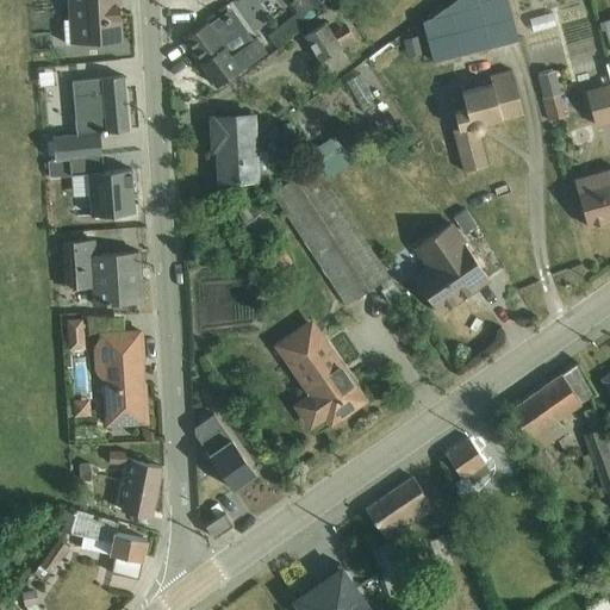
[(66,0),(68,19),(63,19),(64,43),(119,41),(117,0),(66,0)]
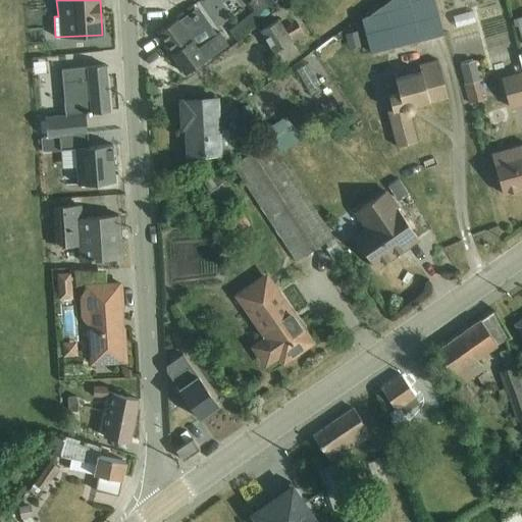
[(280,0),(284,9),(296,5),(294,0),(280,0)]
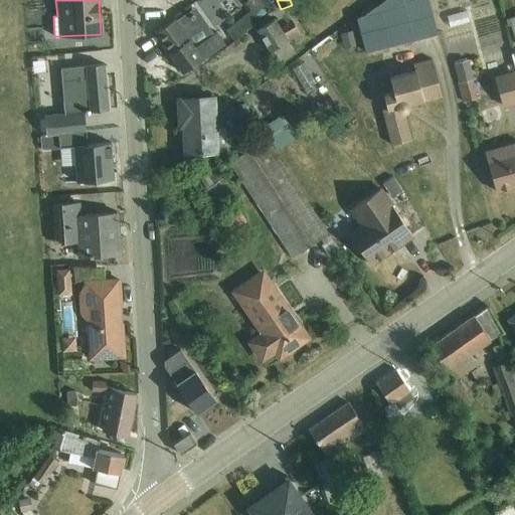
[(333,0),(341,10),(354,2),(353,1),(353,0),(333,0)]
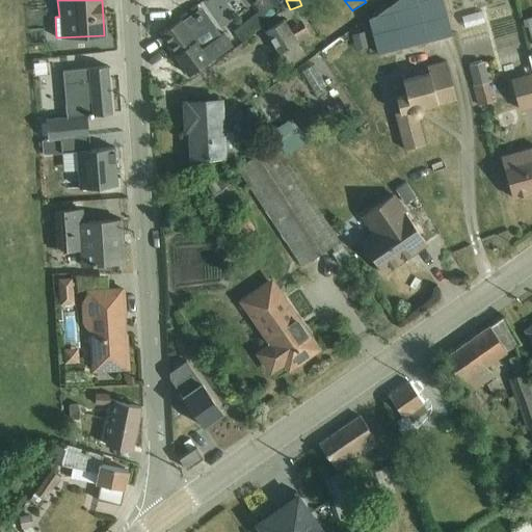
[(202,7),(159,34),(188,76),(232,46),(222,32),(220,34),(202,7)]
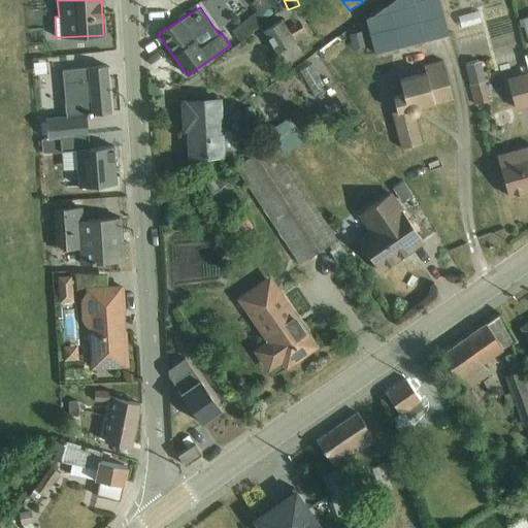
[(257,10),(232,30),(240,40),(265,20),(257,10)]
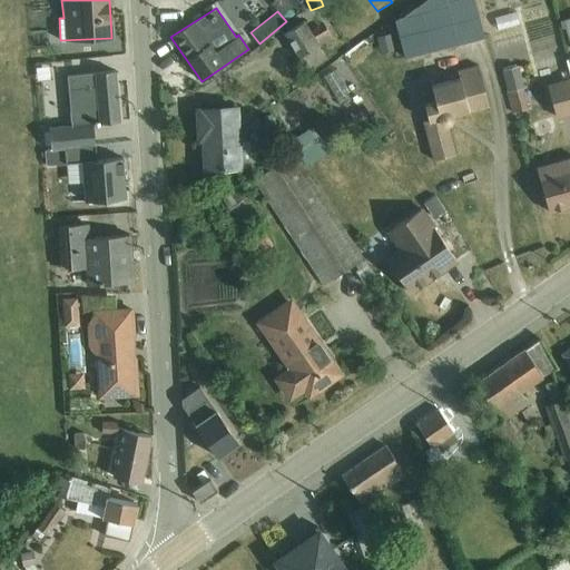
[(516,12),(494,18),(498,30),(519,25),(516,12)]
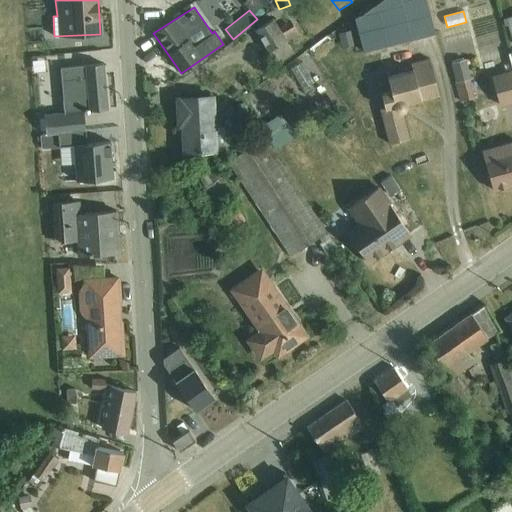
[(273,19),(254,31),(274,62),(292,51),(286,42),(298,35),(289,21),(278,28),(273,19)]
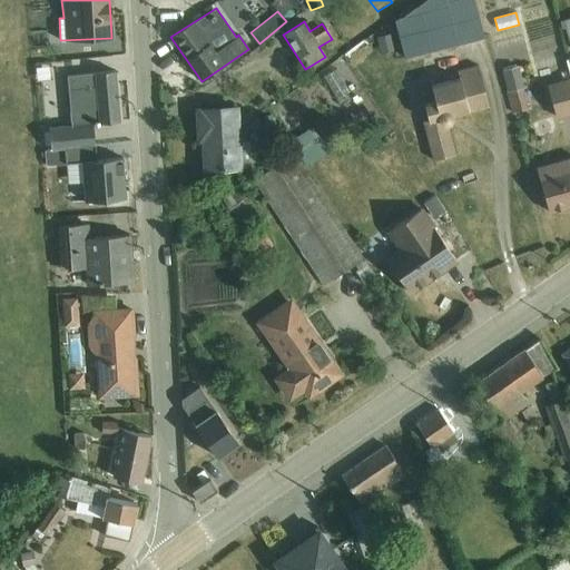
[(507,90),(522,87),(521,81),(524,81),(520,66),(518,67),(517,65),(502,69),(507,90)]
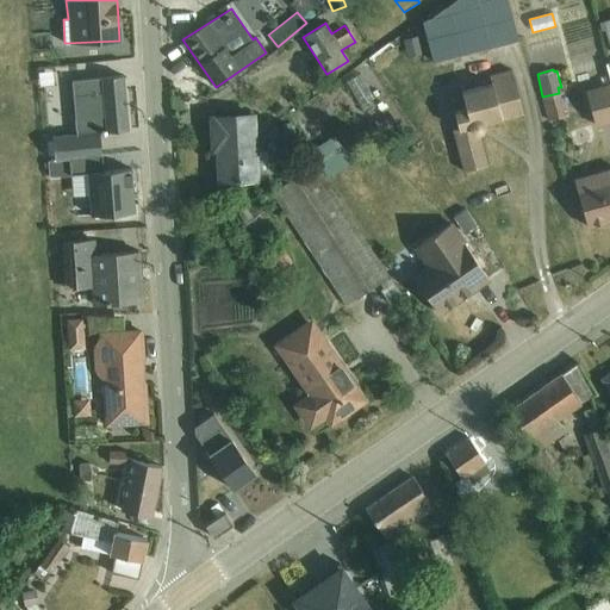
[(458,129),(450,130),(462,172),(487,165),(479,134),(483,129),(484,123),(522,114),(510,70),(487,75),(490,83),(460,91),(465,109),(453,111),(458,129)]
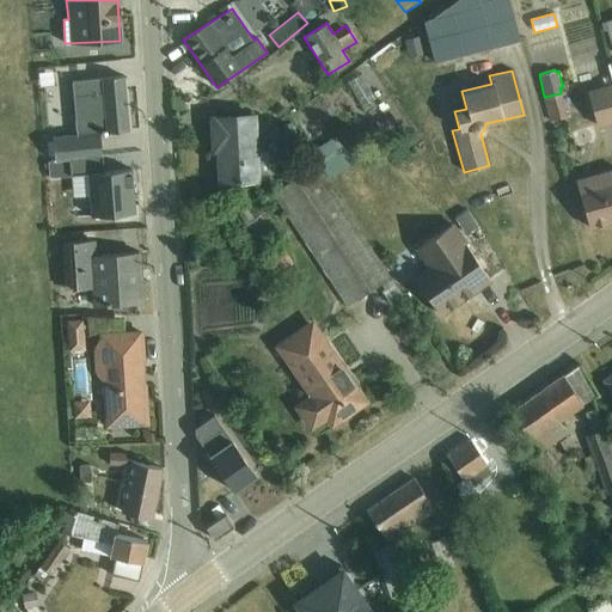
[(360,75),(347,84),(362,109),(375,101),(360,75)]
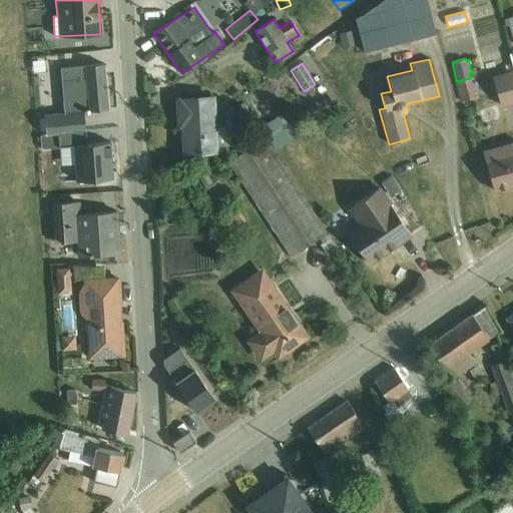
[(57,133),(85,130),(83,111),(107,109),(103,64),(60,68),(65,113),(43,116),(43,118),(38,119),(40,131),(45,130),(45,134),(57,133)]
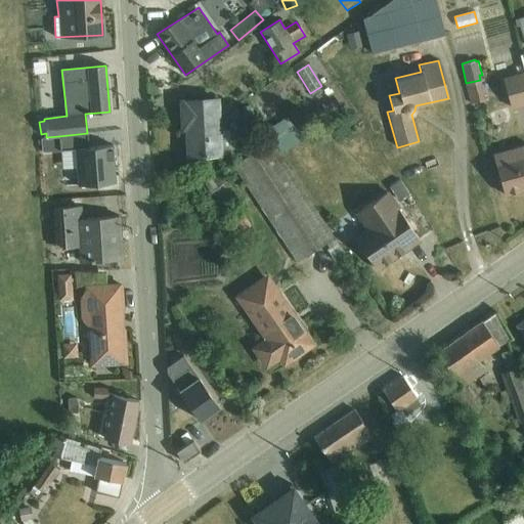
[(523,77),(523,74),(523,73),(503,78),(511,110),(523,105),(523,77)]
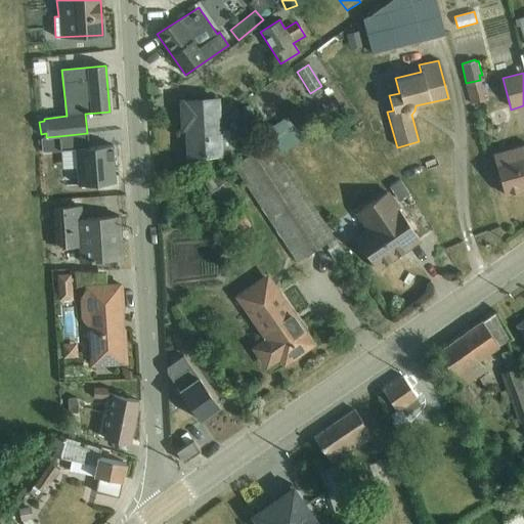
[(480,80),(466,83),(464,84),(468,104),(485,100),(480,80)]
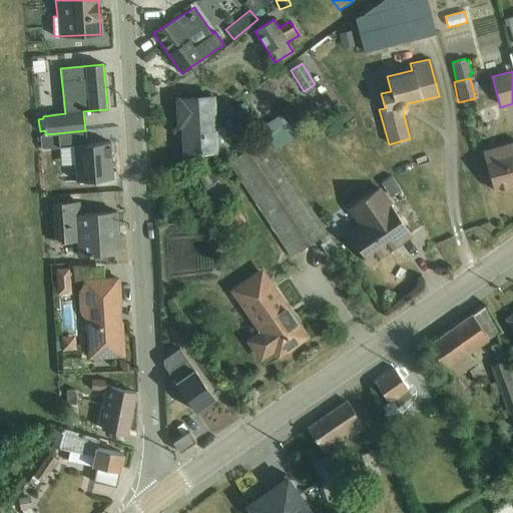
[(215,125),(223,125),(222,109),(215,110),(214,97),(177,99),(179,126),(183,126),(184,153),(216,151),(215,125)]
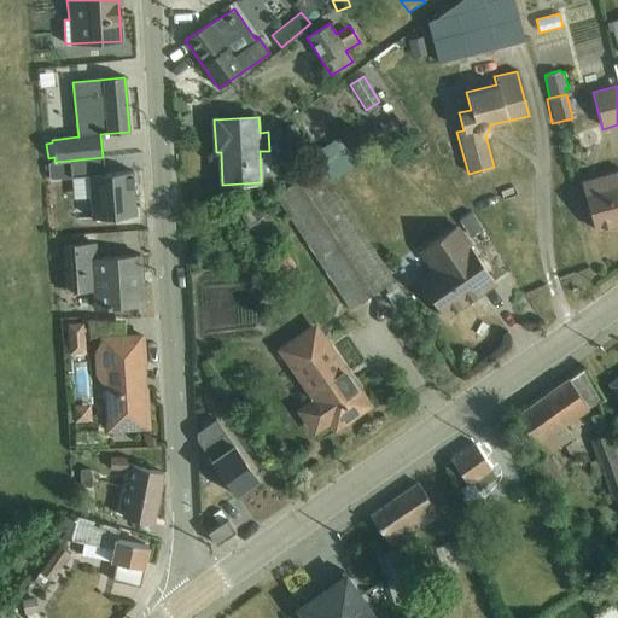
[(339,138),(314,155),(330,180),(340,173),(342,175),(356,165),(339,138)]
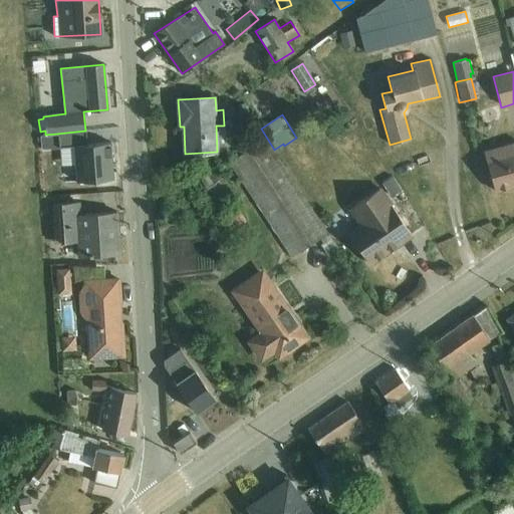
[(216,125),(217,152),(218,154),(227,153),(225,125),(224,125),(216,125)]
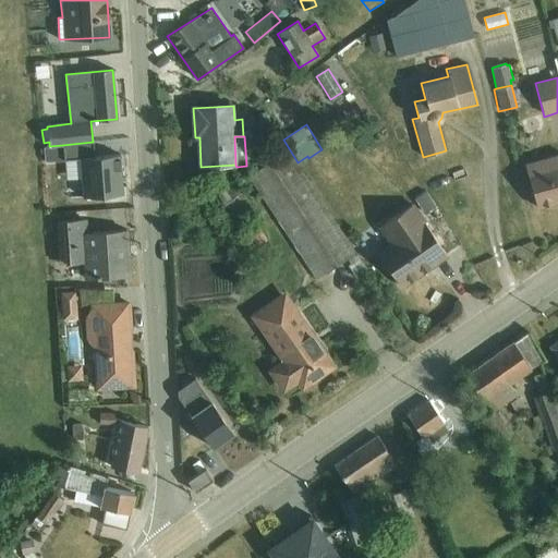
[(93,142),(62,145),(63,160),(80,159),(83,197),(122,194),(120,155),(94,157),(93,142)]
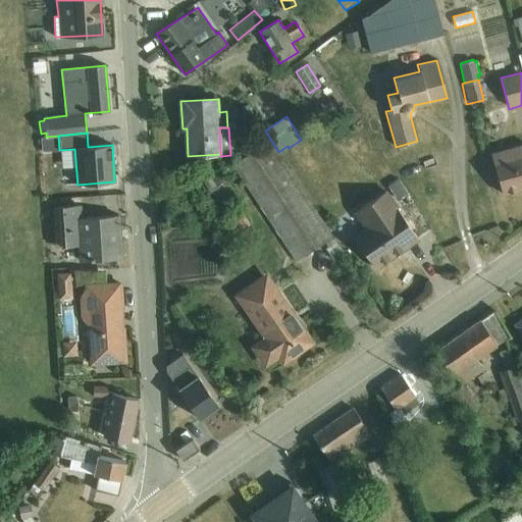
[(269,141),(231,165),(296,262),(325,243),(328,248),(325,249),(332,260),(344,253),(269,141)]
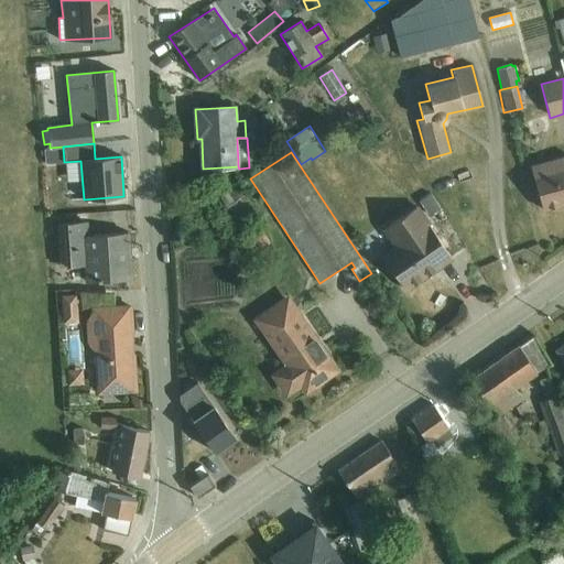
[(563,155),(530,165),(543,209),(563,203),(563,155)]
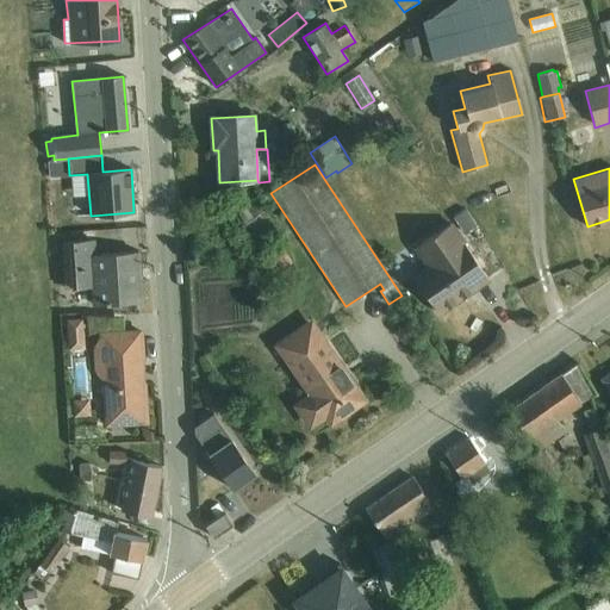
[(253,203),(237,213),(244,224),(260,213),(253,203)]
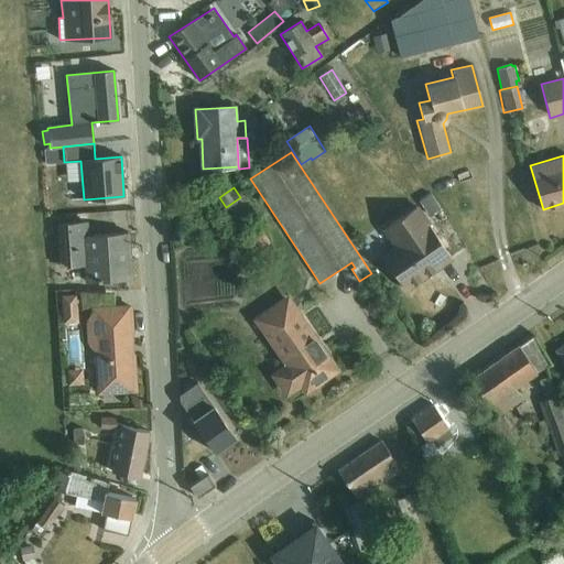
[(430,194),(421,199),(431,216),(441,209),(430,194)]
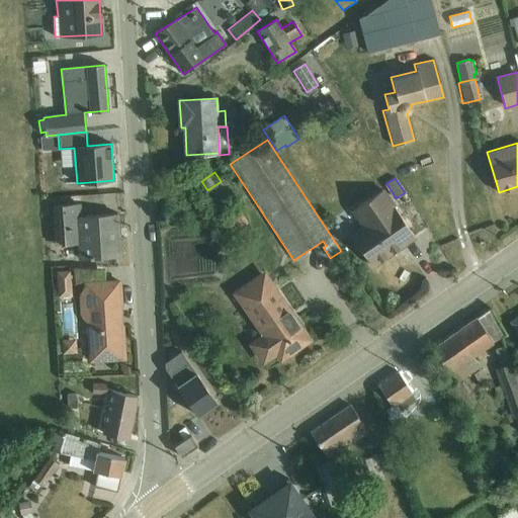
[(360,226),(350,233),(372,266),(415,237),(382,189),(350,210),(360,226)]
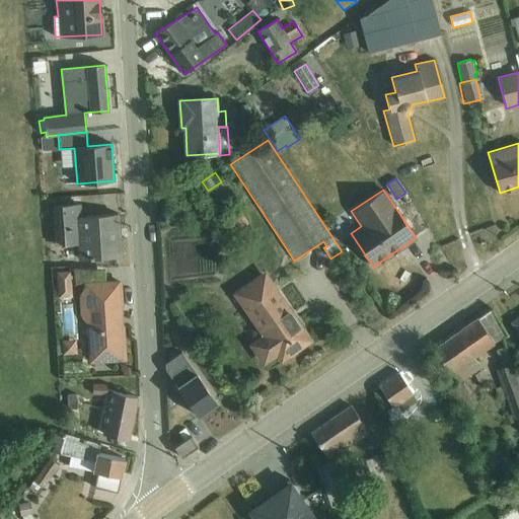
[(114,231),(118,230),(117,214),(82,216),(81,204),(52,206),(54,245),(77,244),(78,260),(116,257),(114,231)]
